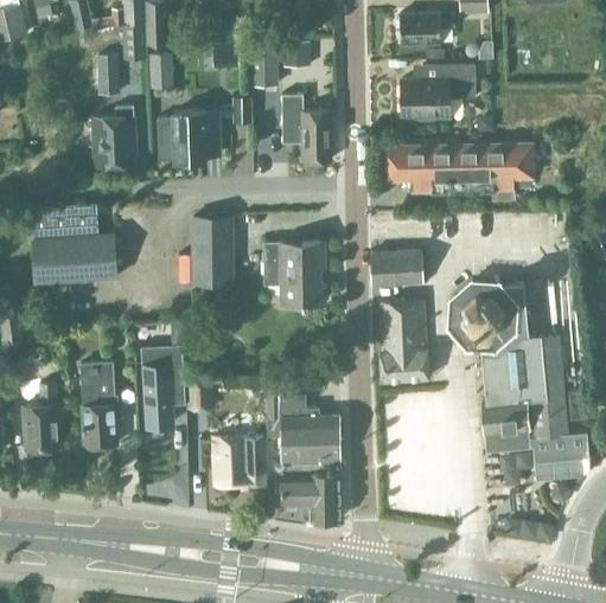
[(91,27),(90,21),(85,0),(76,0),(69,2),(76,31),(91,27)]
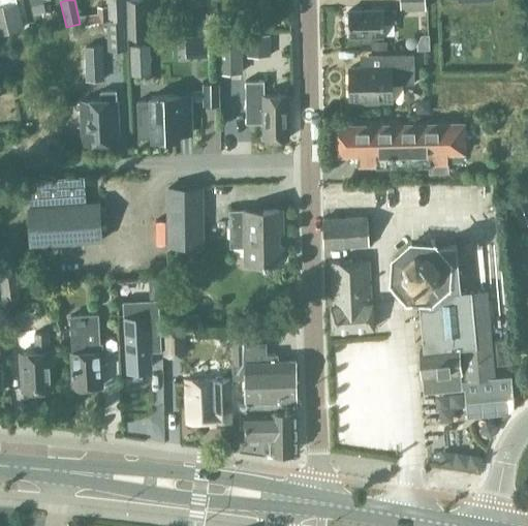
[(97,17),(79,19),(80,24),(80,26),(105,24),(125,23),(126,23),(126,3),(125,0),(105,0),(106,8),(96,9),(97,17)]
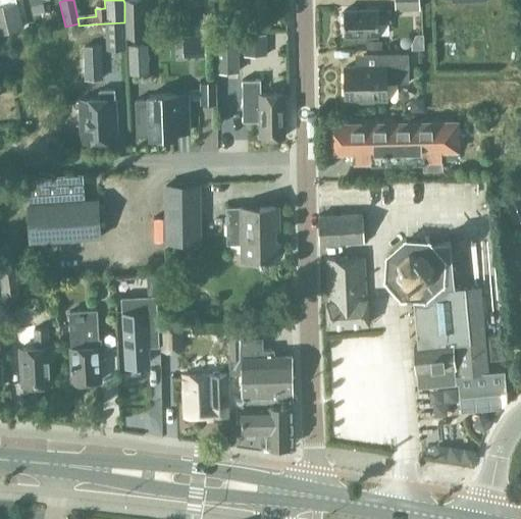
[(394,0),(395,13),(418,13),(417,0),(394,0)]
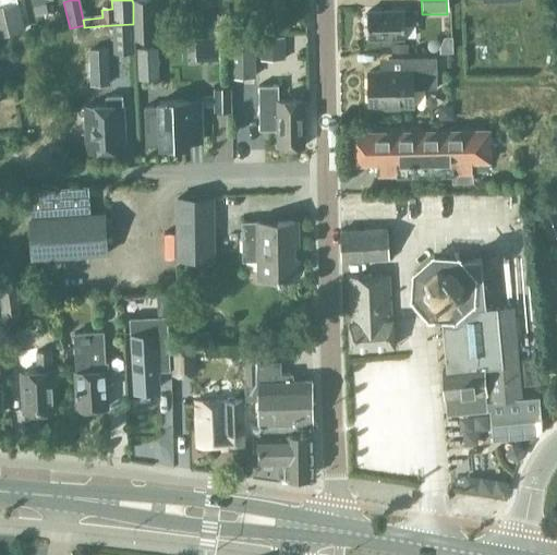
[(152,2),(133,3),(133,24),(134,43),(154,43),(152,2)]
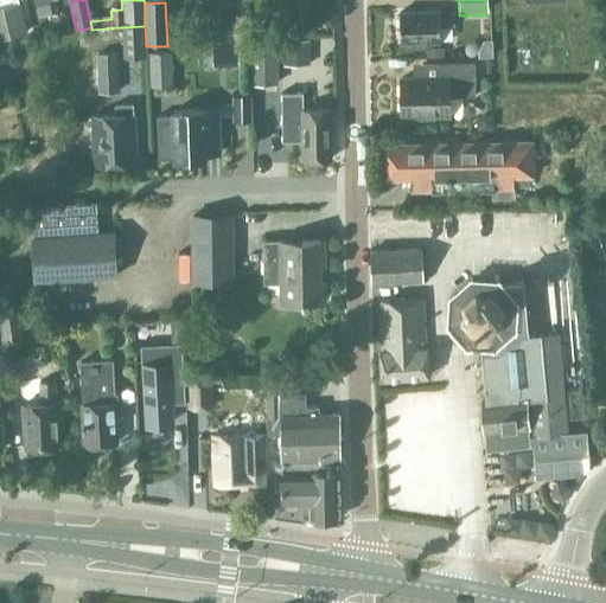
[(18,10),(4,13),(10,43),(25,39),(18,10)]
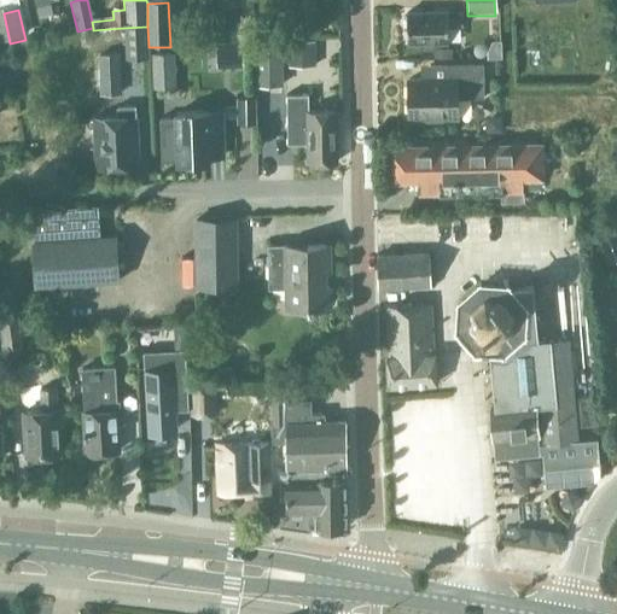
[(0,45),(10,44),(4,13),(0,13),(0,45)]
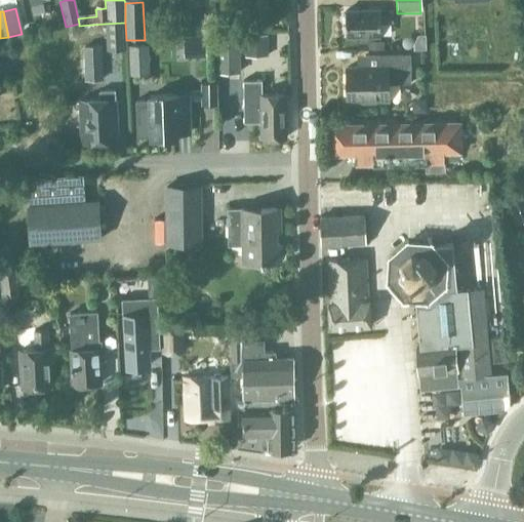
[(341,27),(345,28),(345,41),(379,40),(379,27),(392,26),(392,14),(378,15),(378,14),(345,15),(345,17),(340,19),(341,27)]
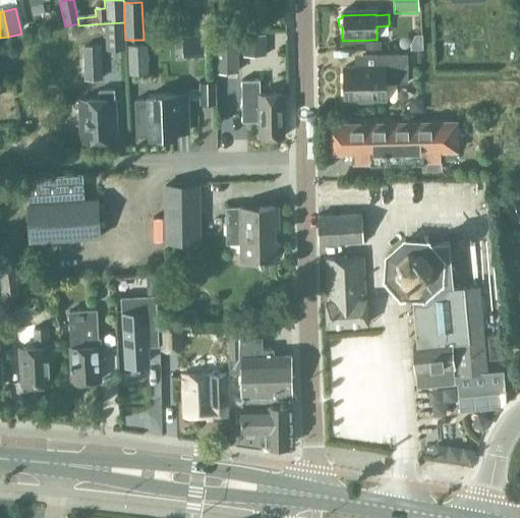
[(46,23),(48,30),(58,27),(57,21),(46,23)]
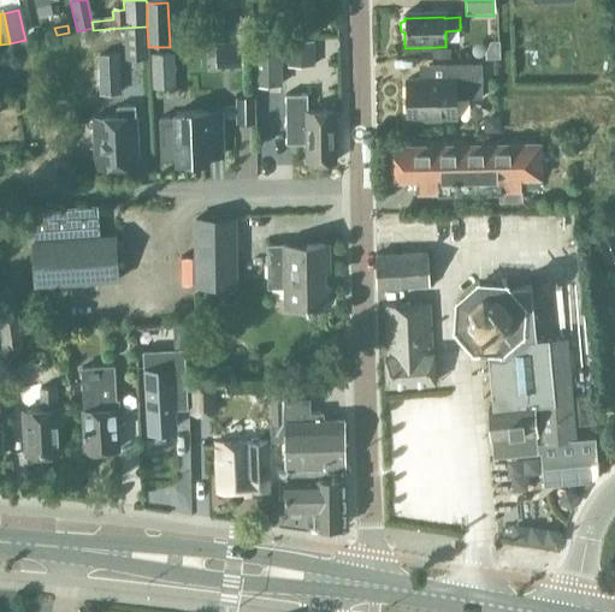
[(146,27),(123,28),(124,64),(148,63),(146,27)]
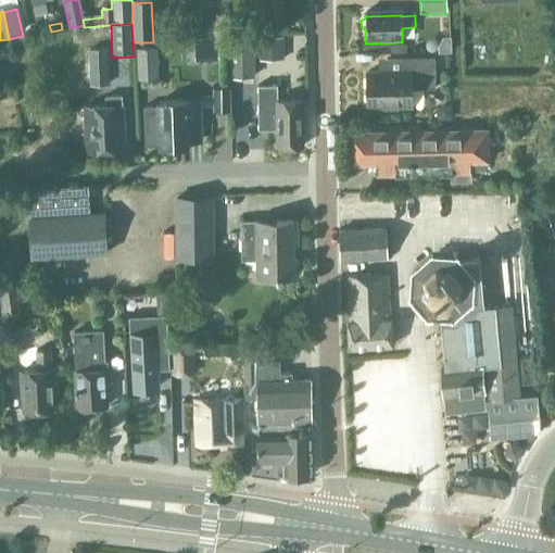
[(230,80),(252,80),(252,41),(230,41),(230,80)]
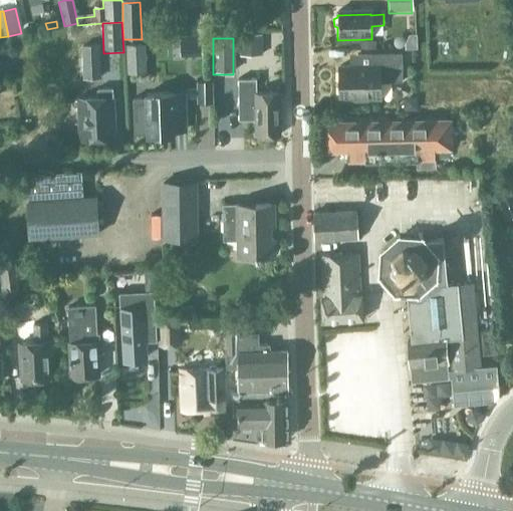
[(260,38),(240,38),(240,53),(260,53),(260,38)]
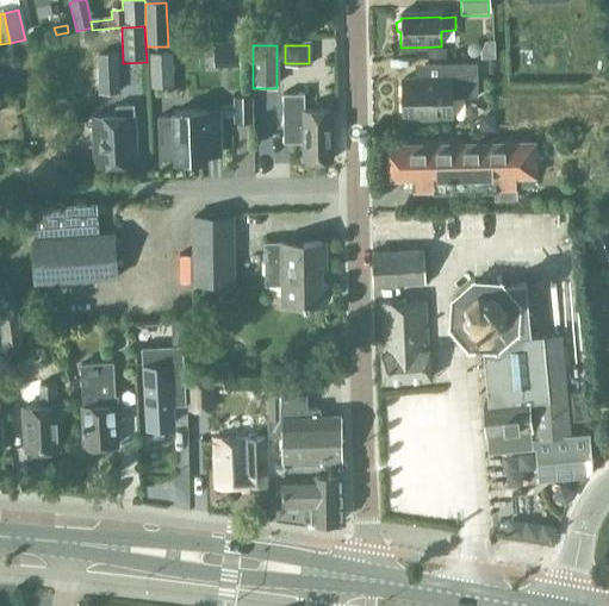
[(238,67),(238,50),(212,50),(213,68),(238,67)]
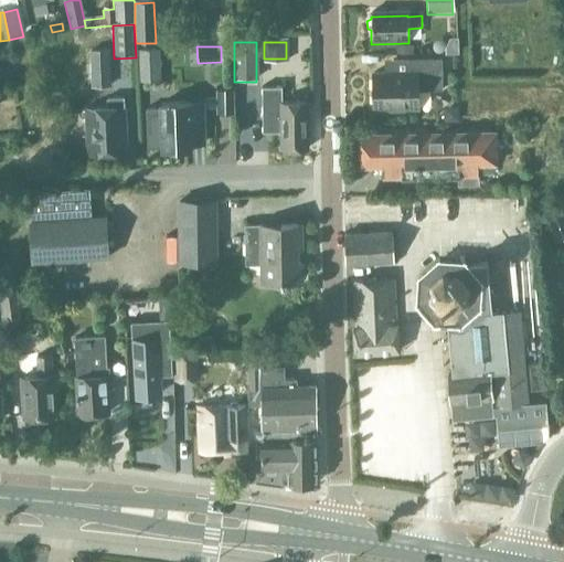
[(91,89),(109,89),(108,53),(89,54),(91,89)]
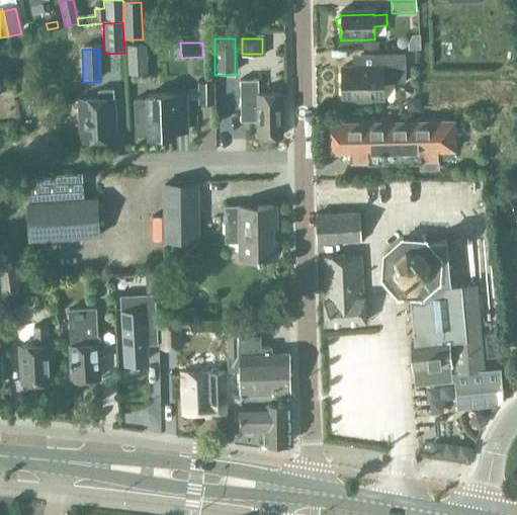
[(128,50),(130,78),(145,78),(145,50),(128,50)]
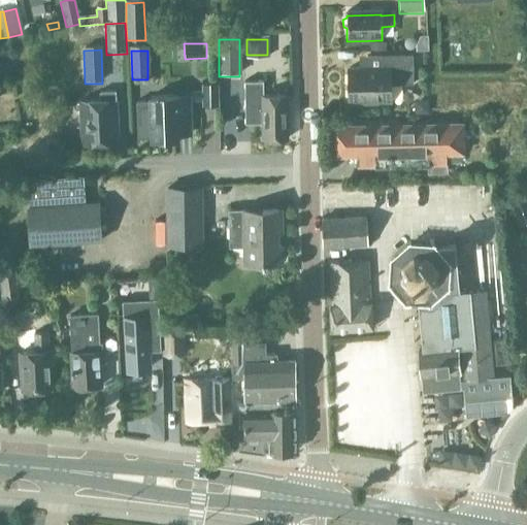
[(349,72),(349,103),(391,103),(390,88),(413,88),(413,58),(380,58),(380,71),(349,72)]
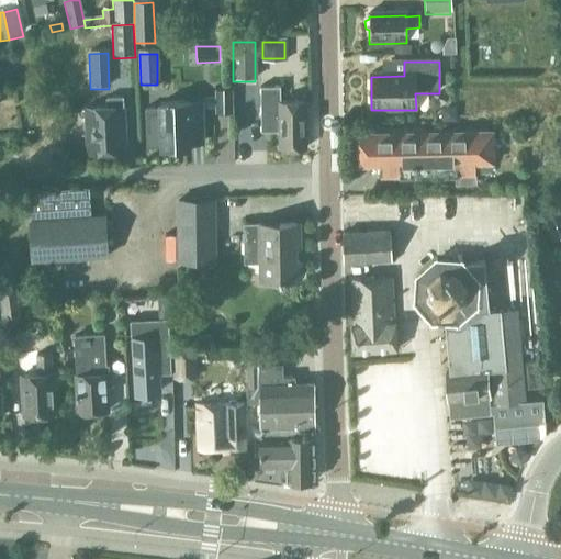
[(280,105),(280,90),(259,90),(260,135),(279,135),(279,152),(305,152),(305,104),(280,105)]
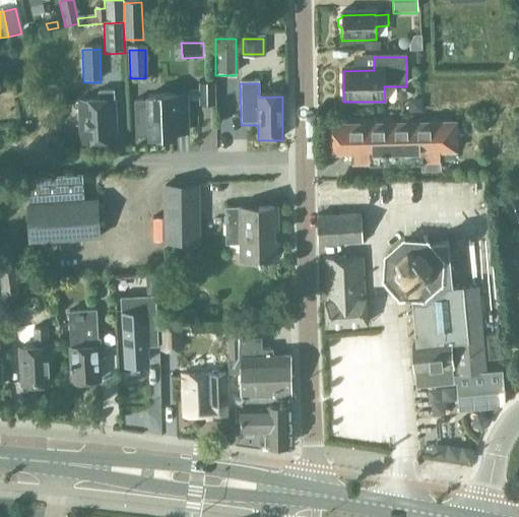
[(99,94),(99,104),(79,104),(81,146),(115,145),(113,94),(99,94)]
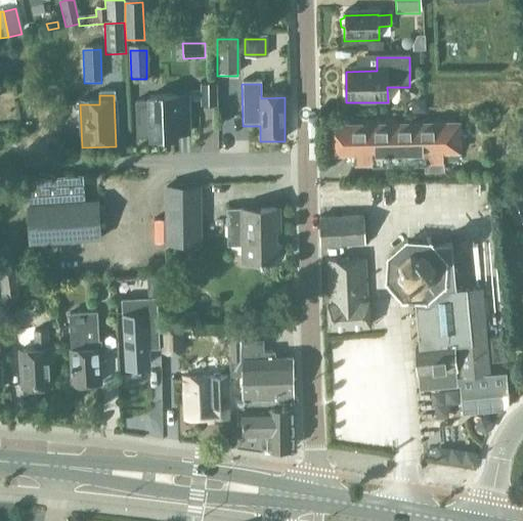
[(176,136),(188,135),(186,97),(149,99),(149,103),(135,103),(136,138),(150,138),(150,142),(176,141),(176,136)]
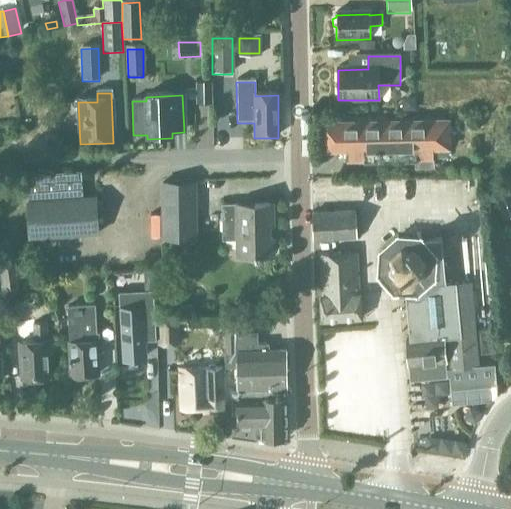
[(447,131),(447,125),(321,126),(322,153),(346,153),(346,165),(363,165),(363,166),(414,165),(415,171),(432,171),(432,151),(447,151),(447,145),(449,145),(451,142),(452,138),(451,134),(448,131),(447,131)]
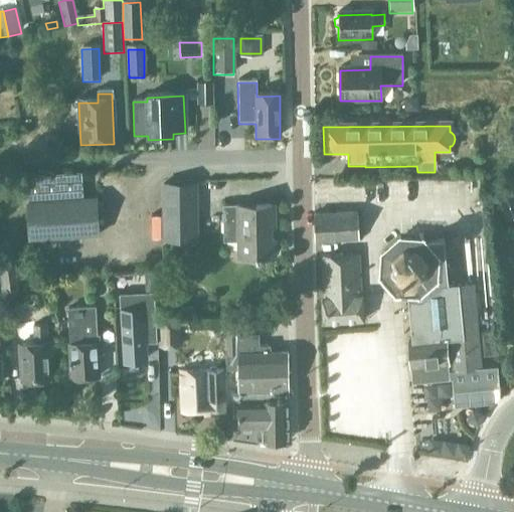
[(162,186),(164,242),(196,241),(194,185),(162,186)]
